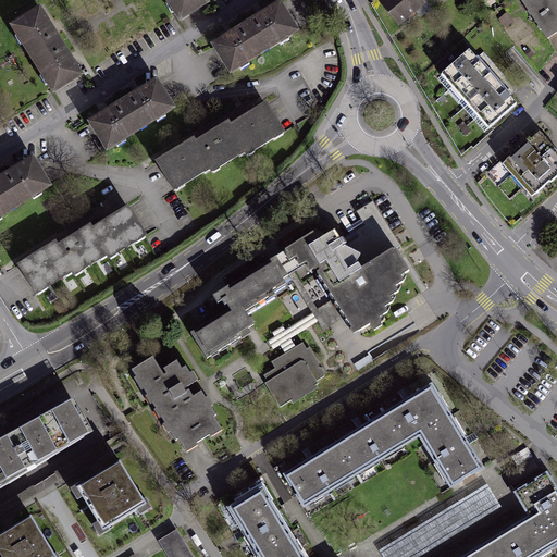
[(168,0),(180,17),(207,0),(168,0)]
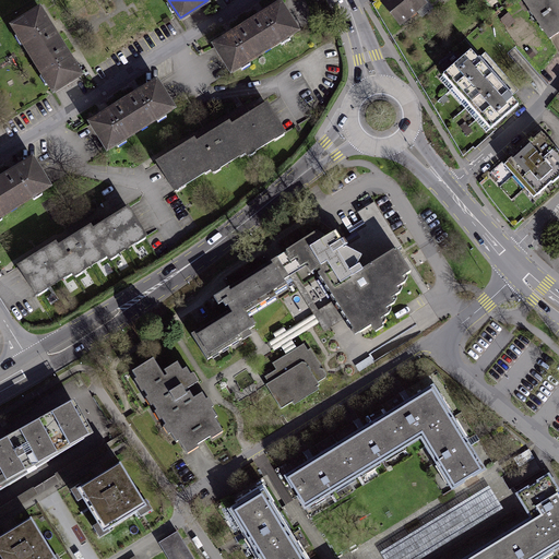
[(382,0),(401,26),(439,0),(382,0)]
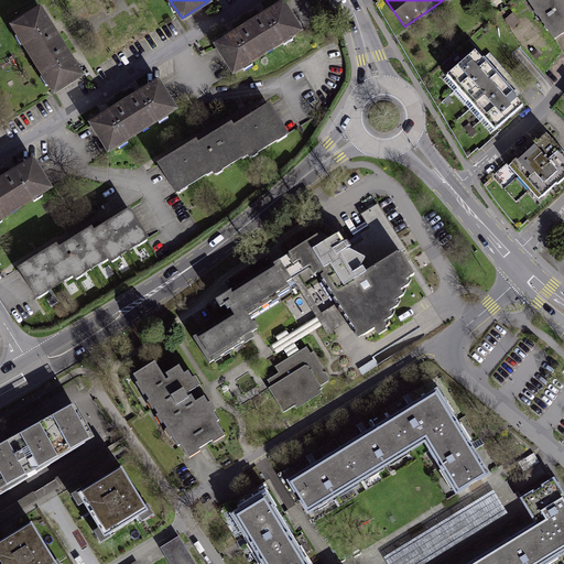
[(563,2),(562,0),(528,0),(555,39),(563,31),(563,2)]
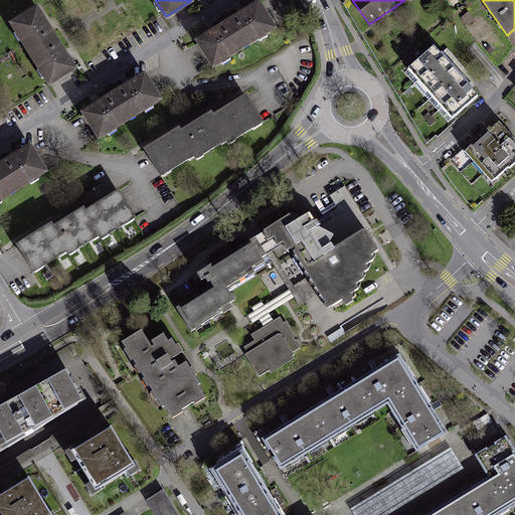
[(214,65),(276,27),(259,1),(241,12),(213,30),(198,40),(214,65)]
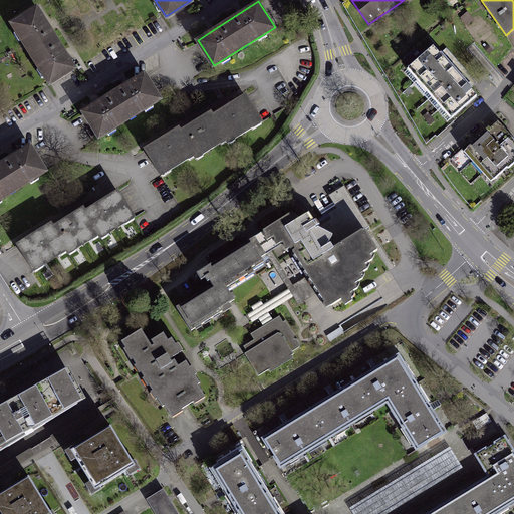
[(48,25),(37,6),(12,21),(49,83),(74,68),(65,53),(48,25)]
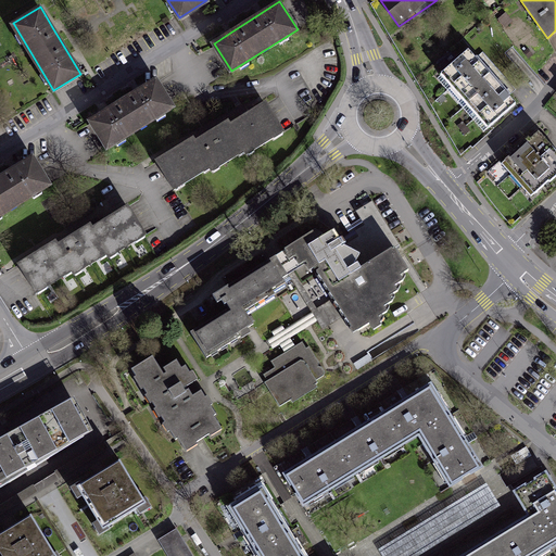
[(441,76),(488,128),(516,103),(507,93),(491,77),(488,72),(474,58),(468,51),(441,76)]
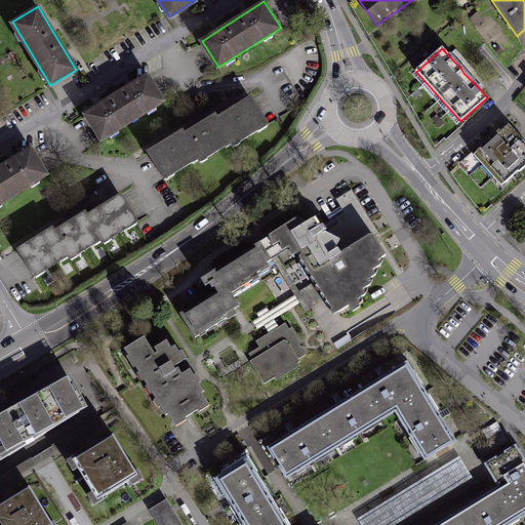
[(101,139),(163,101),(148,75),(129,86),(93,108),(84,113),(101,139)]
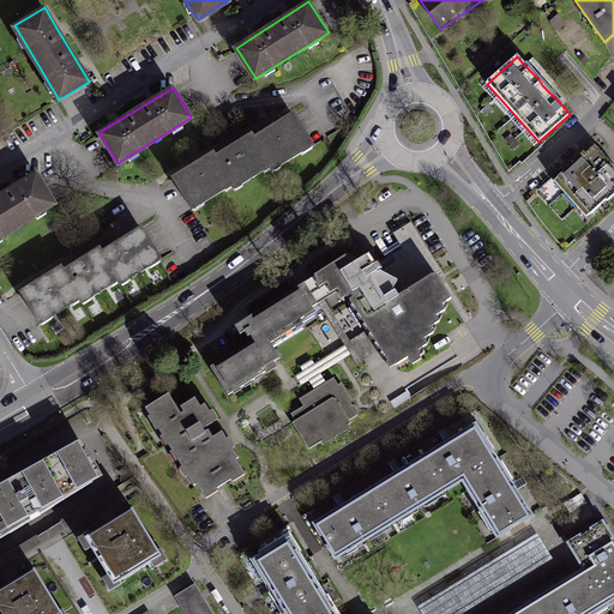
[(274,169),(314,144),(295,113),(271,128),(254,139),(253,136),(241,143),(216,158),(214,154),(197,164),(174,179),(193,209),(233,184),(235,187),(271,166),(274,169)]
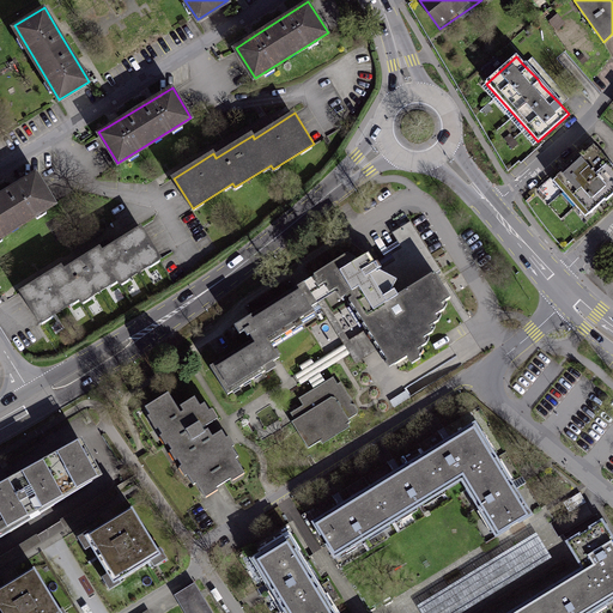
[(612,189),(612,167),(595,146),(577,162),(554,182),(584,216),(612,189)]
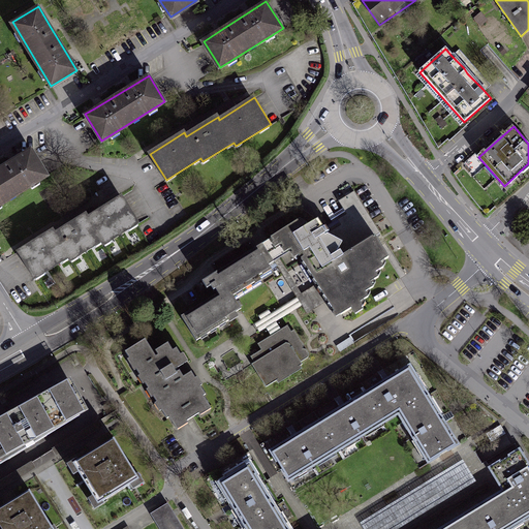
[(0,205),(48,175),(31,148),(0,167),(0,205)]
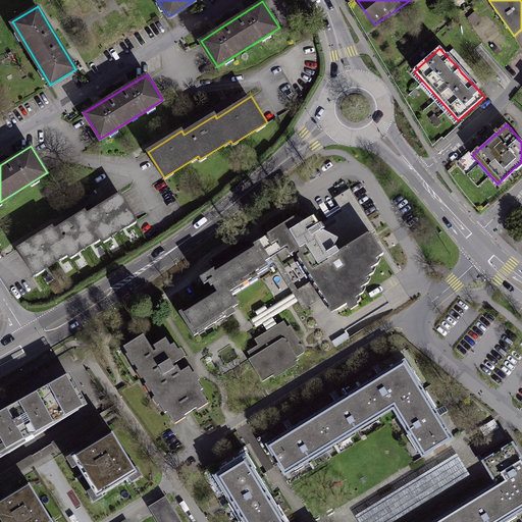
[(383,256),(370,236),(376,231),(350,190),(334,199),(342,209),(317,224),(311,216),(303,221),(295,216),(264,235),(270,245),(274,242),(279,250),(284,247),(290,255),(294,252),(314,283),(331,313),(346,304),(350,312),(357,307),(383,256)]
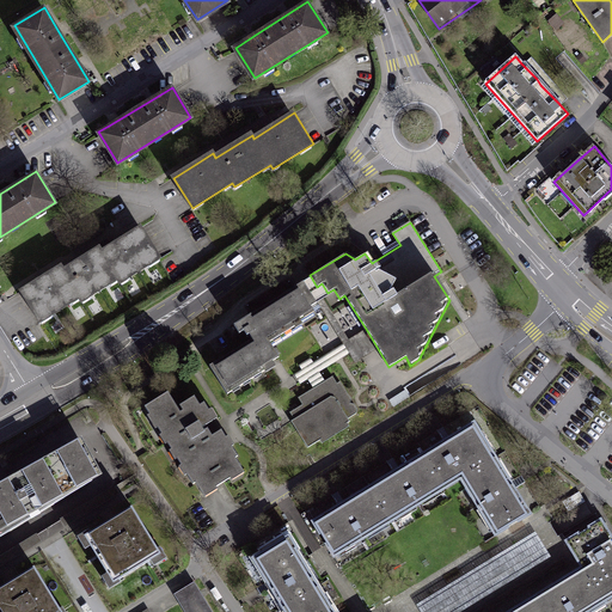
[(121,283),(161,257),(142,227),(116,244),(102,252),(99,250),(81,261),(63,273),(60,268),(42,279),(22,292),(41,322),(80,298),(83,301),(118,279),(121,283)]
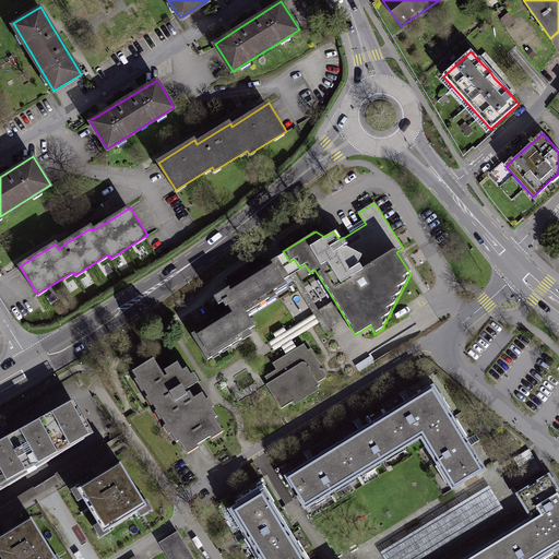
[(197,339),(211,360),(253,333),(259,330),(247,311),(288,286),(273,262),(221,295),(234,316),(197,339)]
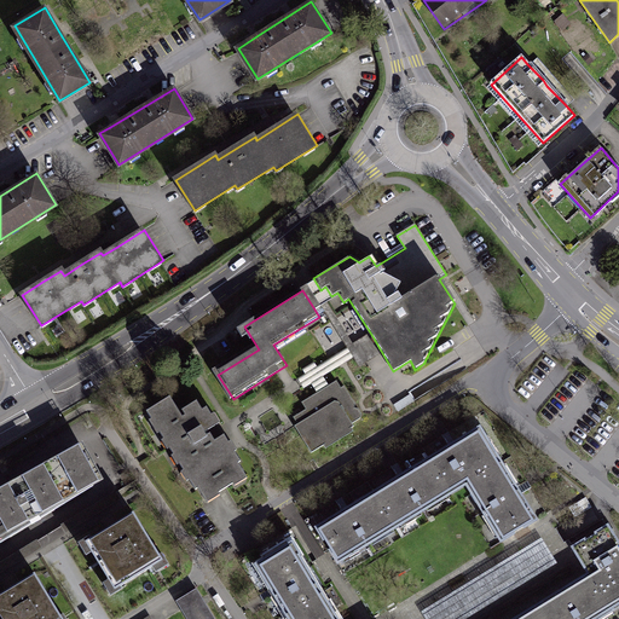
[(360,418),(362,414),(345,386),(340,388),(336,381),(323,389),(301,401),(306,410),(294,417),(298,423),(295,426),(311,452),(323,445),(325,449),(353,432),(350,426),(360,418)]
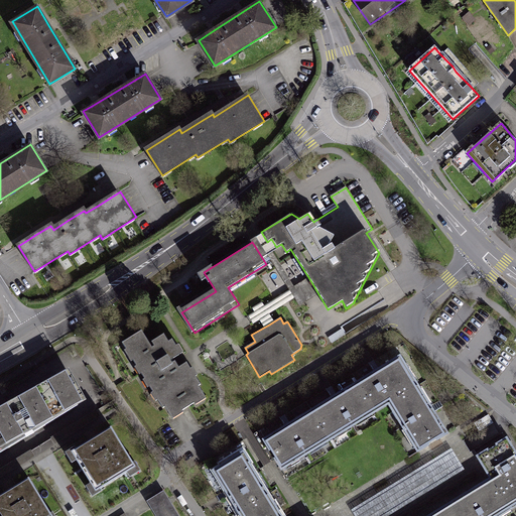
[(141,331),(121,343),(163,409),(165,407),(173,420),(208,399),(199,386),(201,385),(192,373),(187,364),(180,369),(174,360),(178,357),(164,335),(149,344),(141,331)]
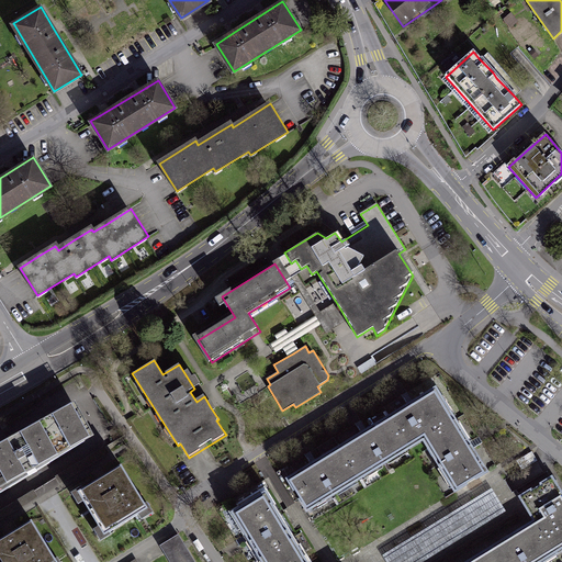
[(282,483),(301,514),(424,440),(456,494),(484,476),(468,449),(434,392),(412,405),(364,434),(313,464),(282,483)]
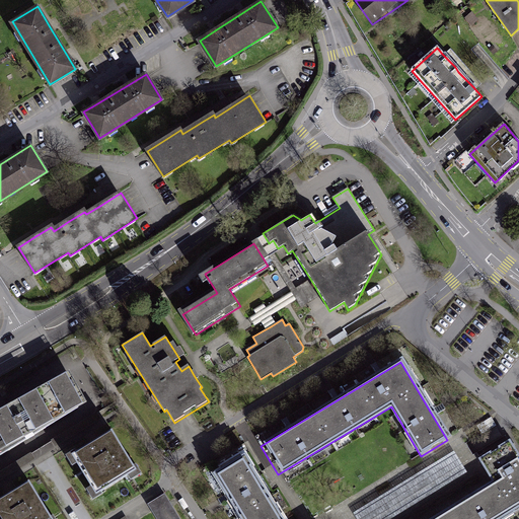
[(69,372),(0,411),(0,455),(87,403),(69,372)]
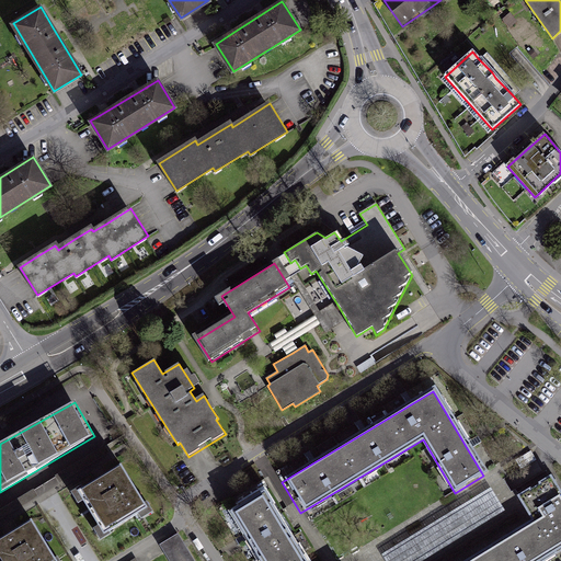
[(101,478),(80,490),(107,538),(148,515),(121,467),(101,478)]
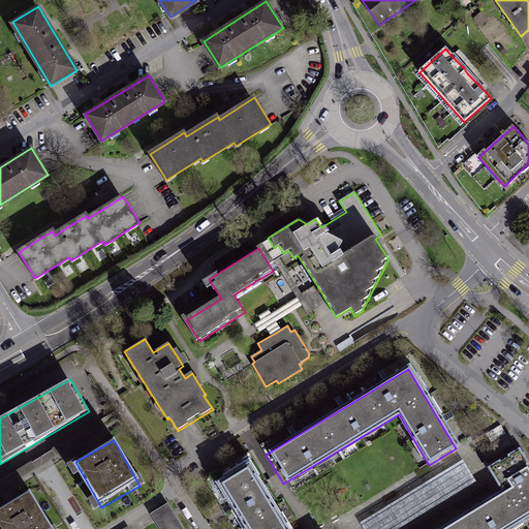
[(501,497),(520,528),(528,523),(528,458),(524,449),(492,469),(498,489),(501,497)]
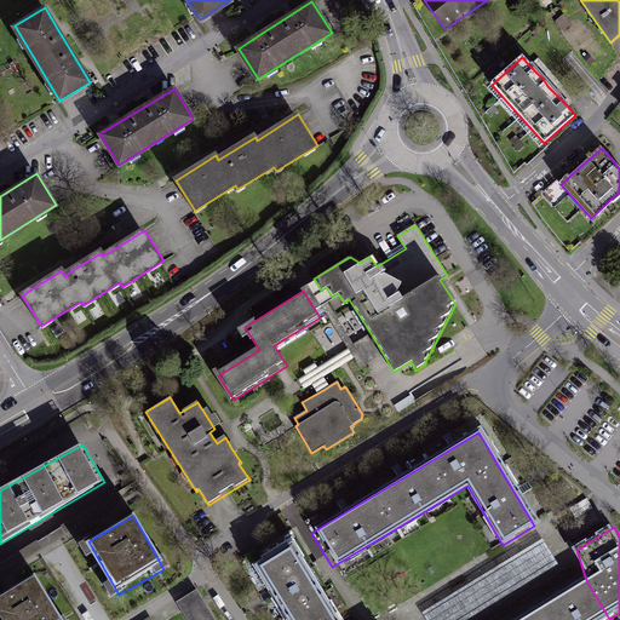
[(336,619),(291,541),(252,564),(268,592),(283,619),(336,619)]
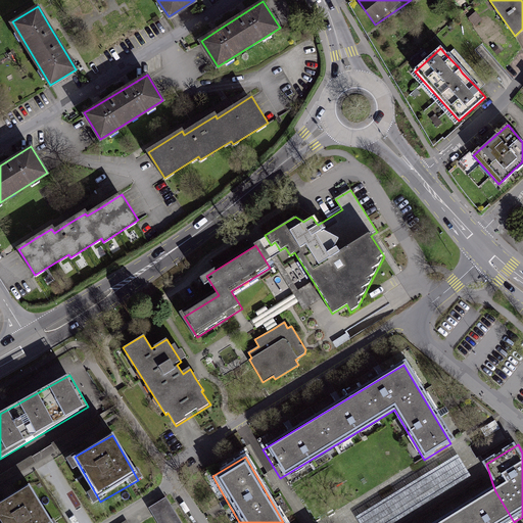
[(52,522),(32,484),(0,501),(0,522),(52,522)]
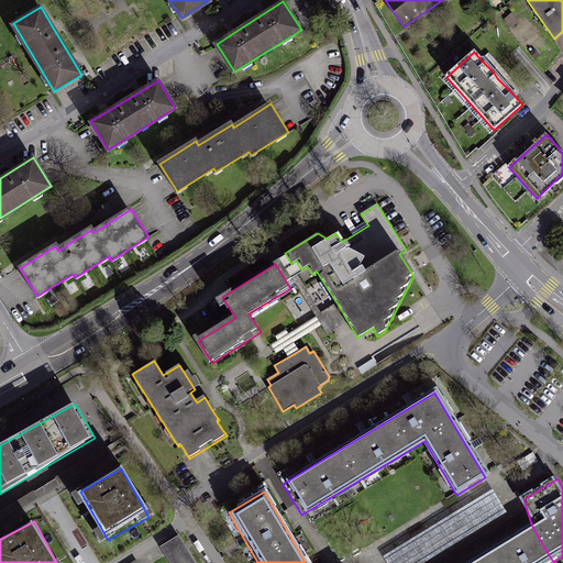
[(552,562),(553,562),(533,529),(514,541),(476,562),(552,562)]
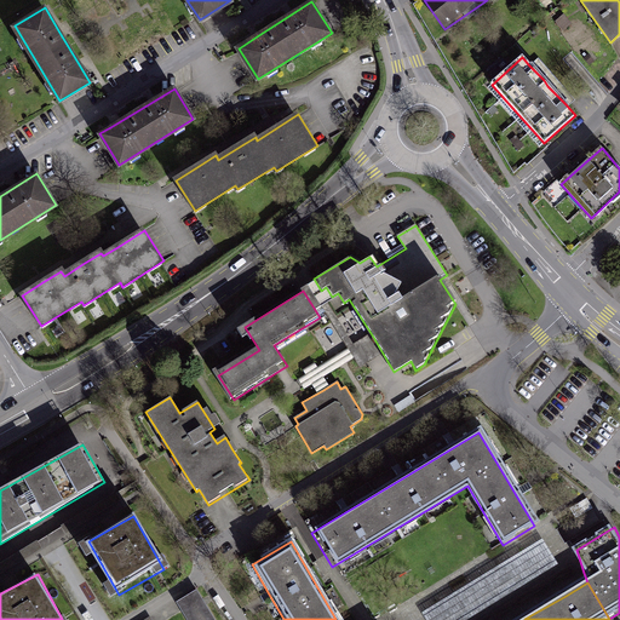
[(214,619),(196,590),(178,602),(189,619),(214,619)]
